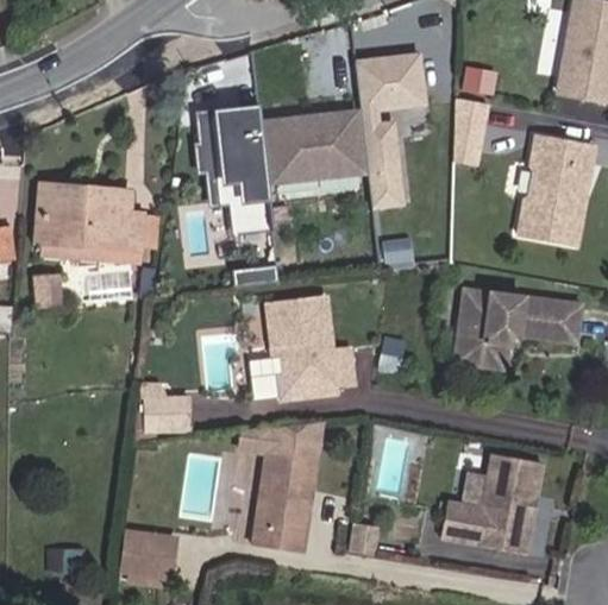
[(607,100),(607,94),(607,1),(600,0),(571,0),(556,90),(607,100)]
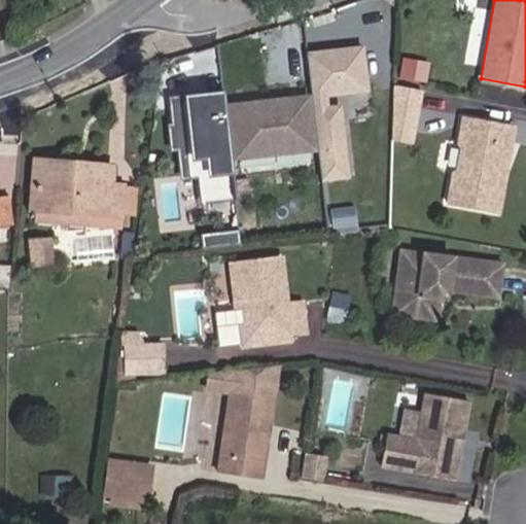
[(371,92),(365,43),(309,50),(314,94),(320,150),(324,181),(352,178),(343,103),(330,105),(329,96),(371,92)]
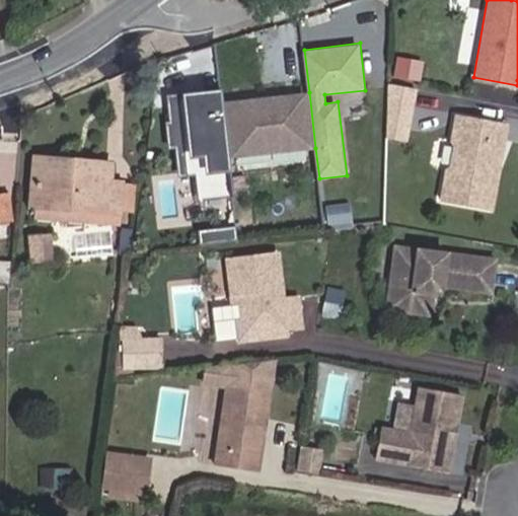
[(417,77),(420,61),(396,57),(393,73),(417,77)]
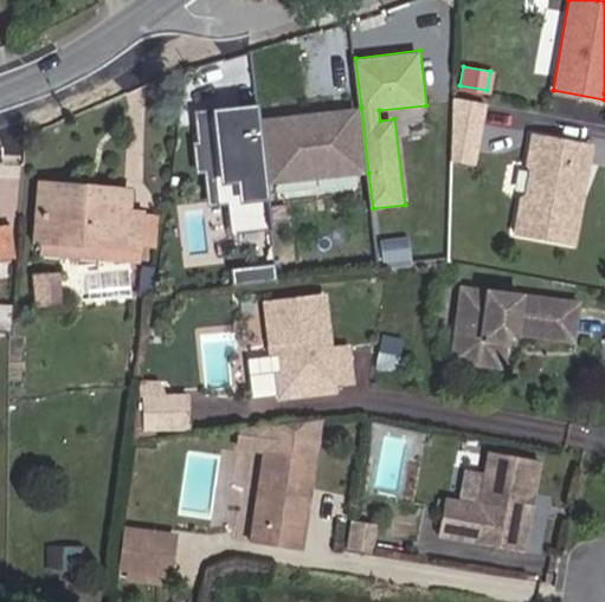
[(478,125),(483,101),(450,95),(449,121),(478,125)]
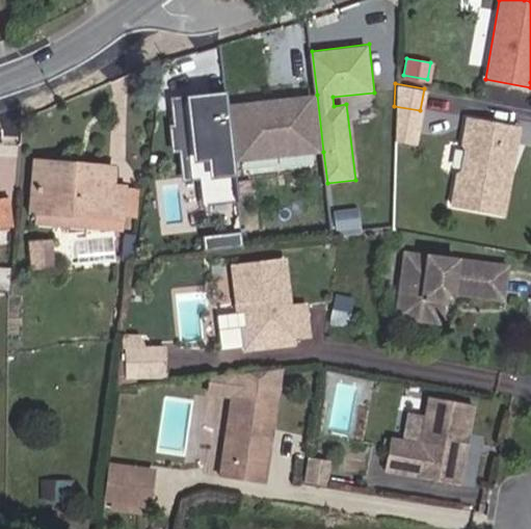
[(236,161),(229,105),(228,93),(171,99),(175,125),(170,125),(174,152),(181,152),(185,183),(201,181),(203,205),(240,200),(236,161)]
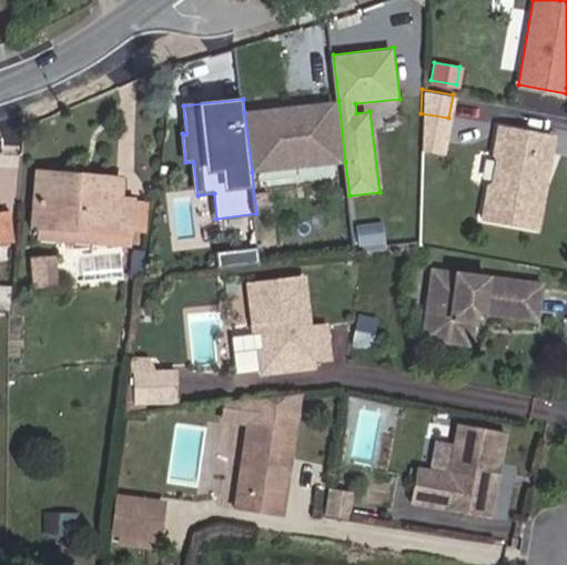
[(345,162),(338,101),(244,112),(252,172),(345,162)]
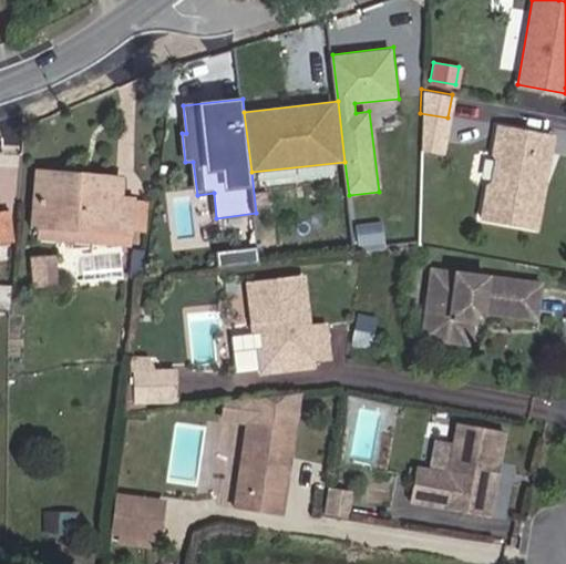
[(535,227),(552,135),(496,125),(492,152),(495,156),(491,180),(486,184),(480,216),(535,227)]
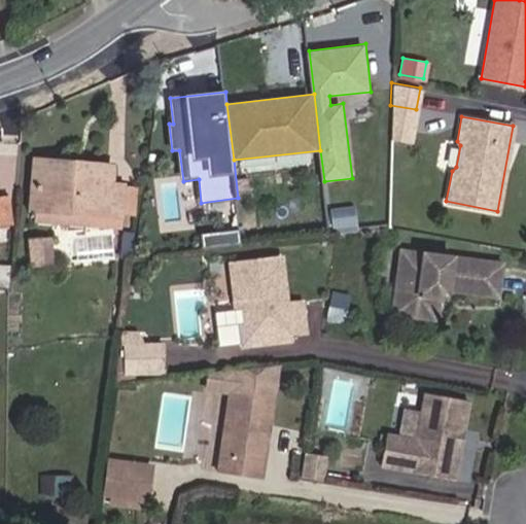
[(114,172),(114,165),(36,159),(36,166),(114,172)]
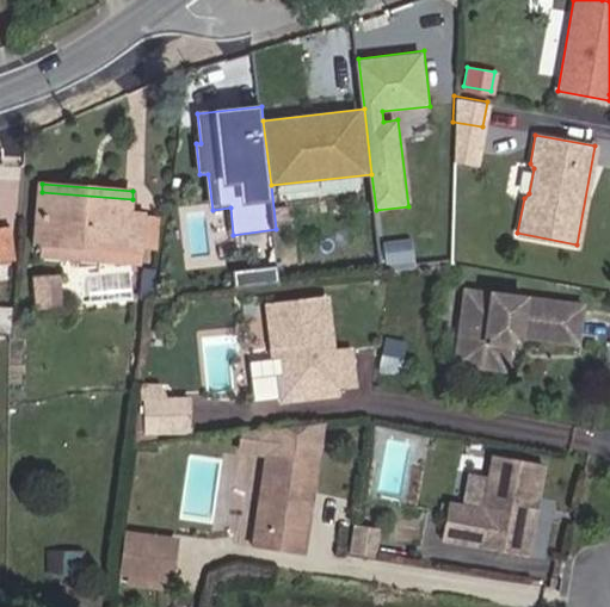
[(139,246),(141,212),(131,211),(133,199),(42,192),(37,243),(41,245),(39,255),(115,261),(117,245),(139,246)]
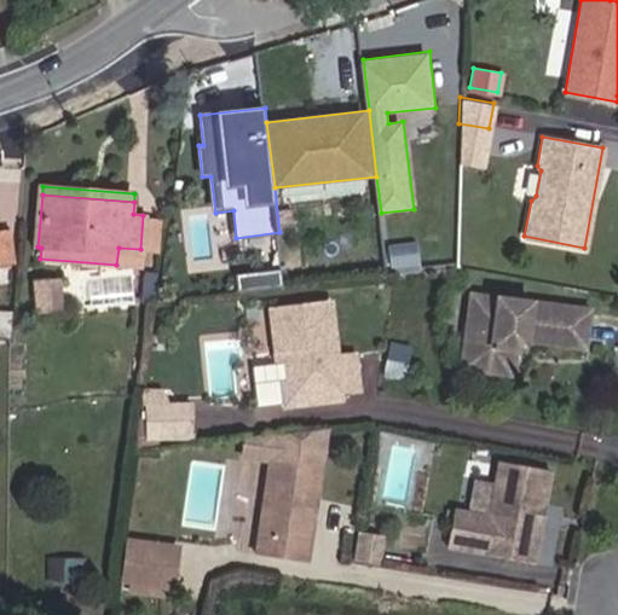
[(156,251),(160,216),(143,215),(140,249),(156,251)]
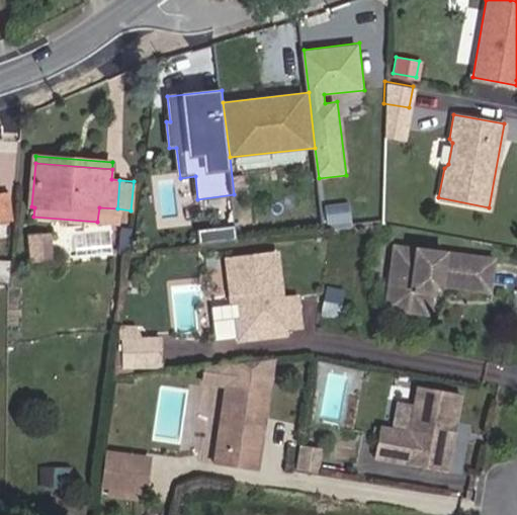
[(0,221),(8,221),(5,191),(0,192),(0,221)]
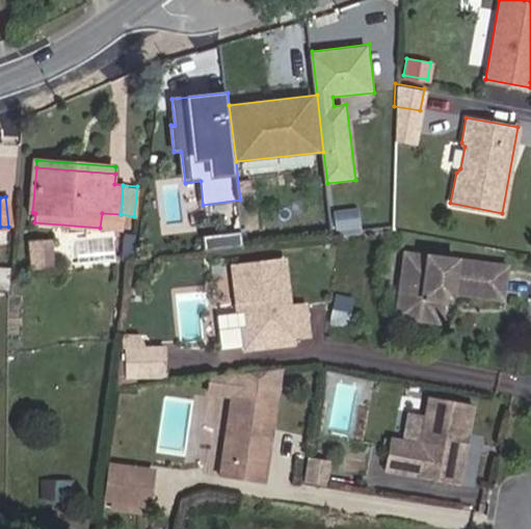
[(118,230),(121,214),(102,213),(100,228),(118,230)]
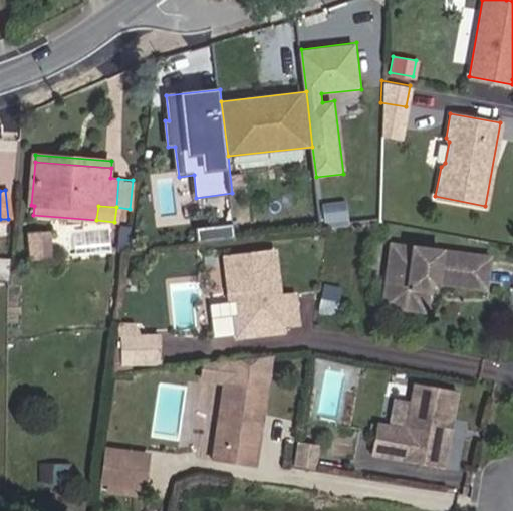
[(48,254),(46,233),(29,234),(31,256),(48,254)]
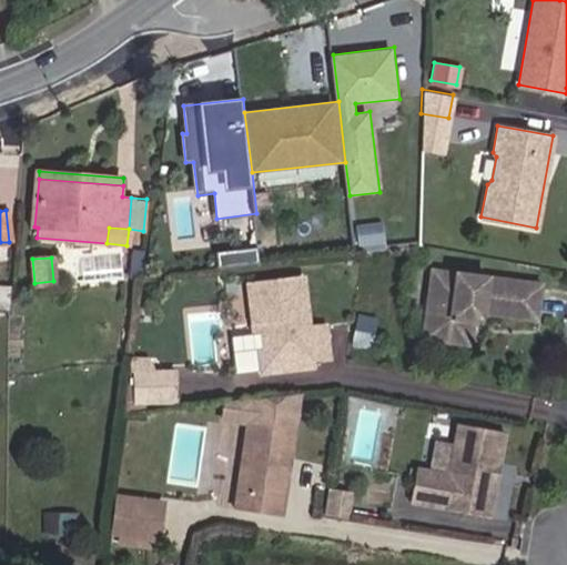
[(536,318),(540,281),(432,266),(428,289),(435,290),(429,338),(469,342),(473,319),(468,314),(479,306),(483,310),(536,318)]
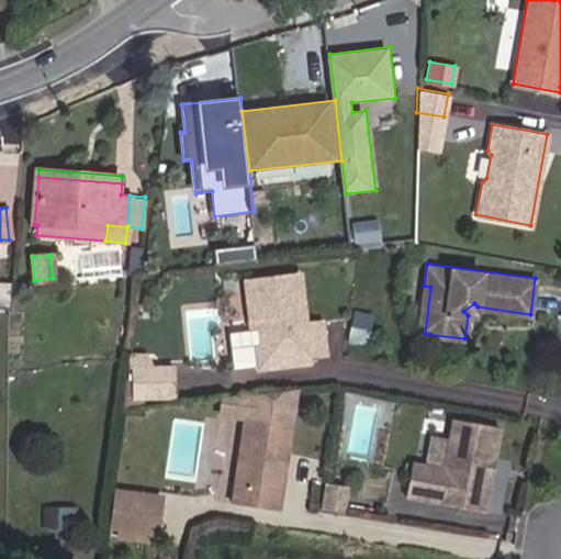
[(326,353),(322,319),(305,321),(300,271),(244,279),(250,332),(257,331),(259,348),(273,359),(284,358),(326,353)]
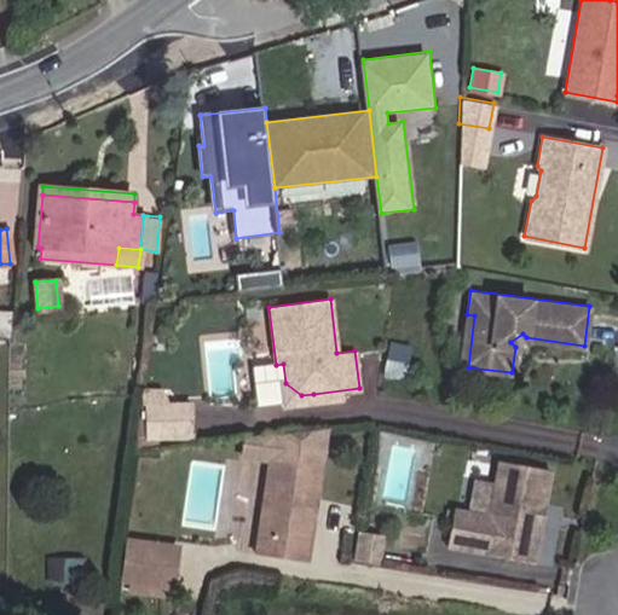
[(0,334),(9,335),(11,308),(0,307),(0,334)]
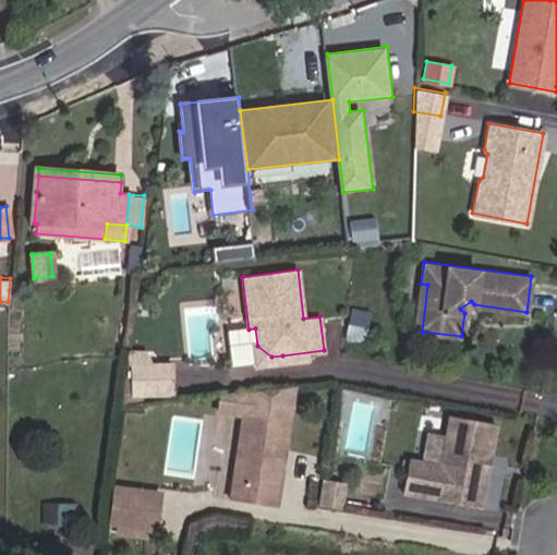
[(422,332),(427,285),(421,284),(415,330),(422,332)]
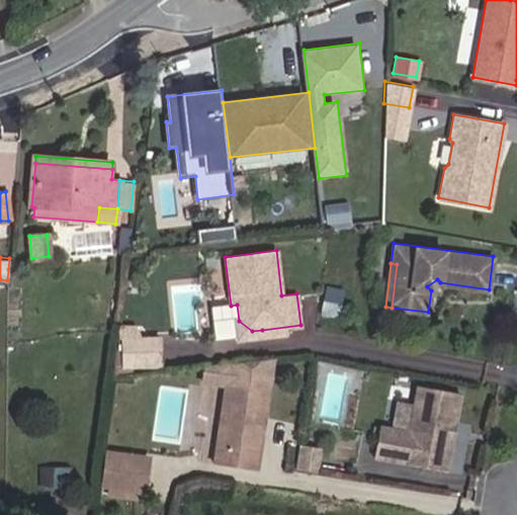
[(431,290),(440,282),(437,279),(427,286),(431,290)]
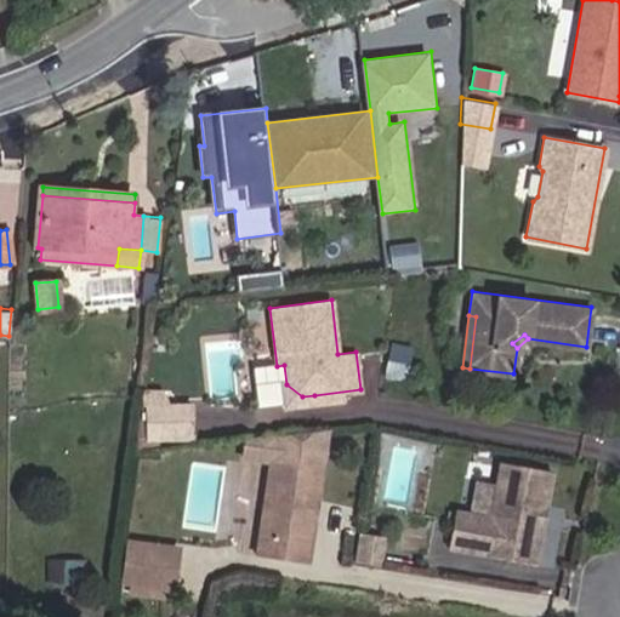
[(302,396),(286,384),(284,365),(277,366),(251,370),(256,406),(282,404),(282,405),(314,401),(314,395),(302,396)]
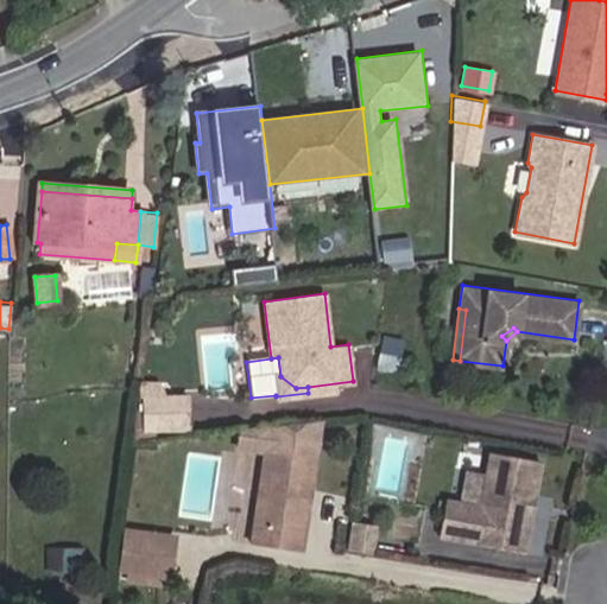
[(165,394),(159,381),(138,381),(139,395),(141,395),(165,394)]
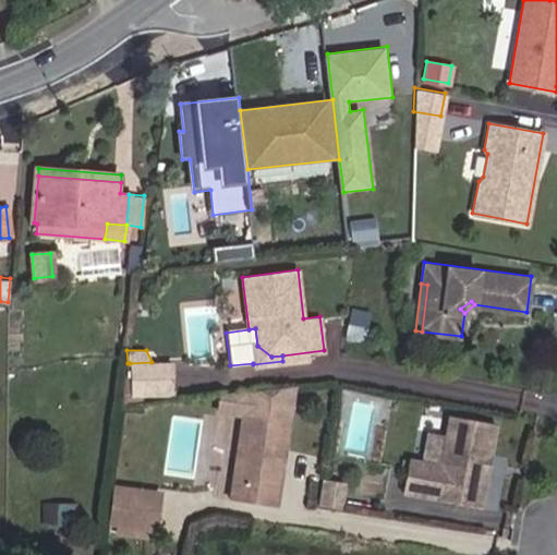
[(172,394),(171,362),(152,362),(130,363),(131,394),(172,394)]
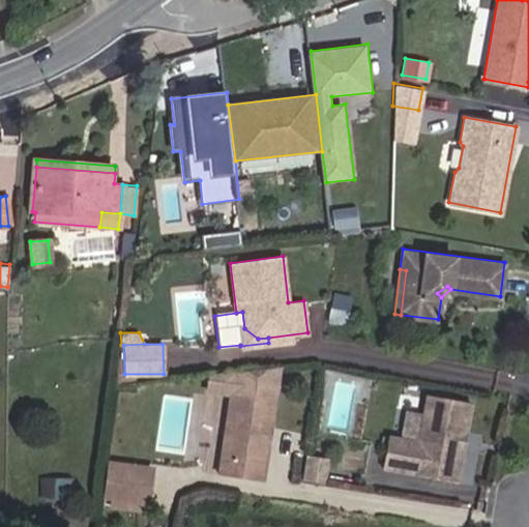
[(269,427),(280,363),(209,372),(206,389),(230,392),(217,473),(262,479),(267,440),(265,437),(266,429),(269,427)]
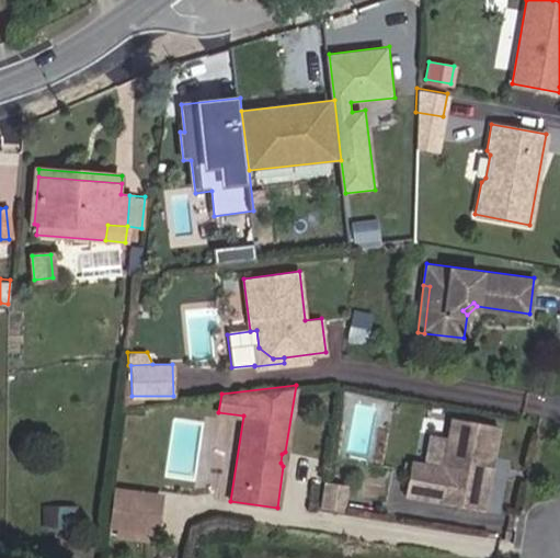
[(481,509),(498,426),(450,418),(447,437),(442,466),(424,463),(410,460),(403,492),(436,499),(435,500),(481,509)]
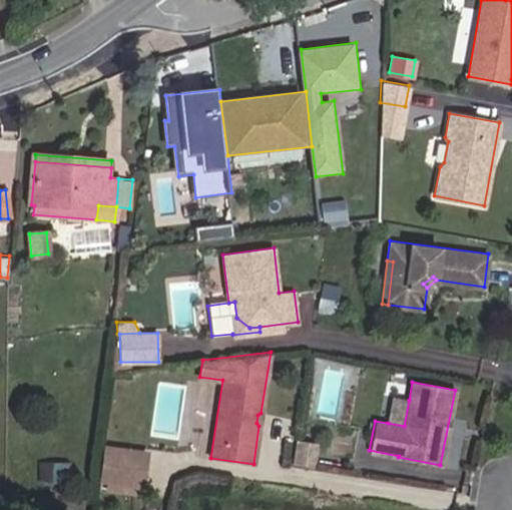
[(404,426),(409,400),(393,397),(388,423),(404,426)]
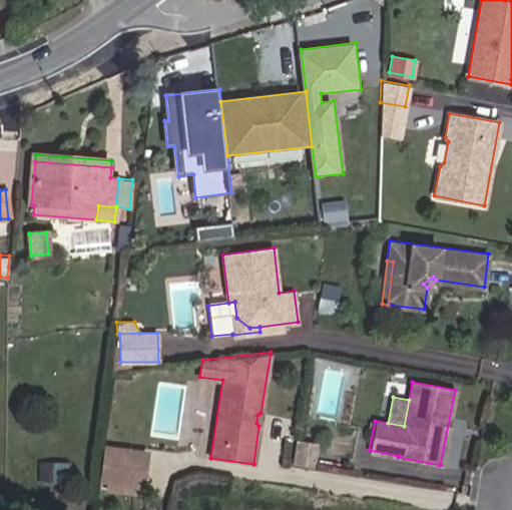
[(314,466),(317,448),(295,444),(292,463),(314,466)]
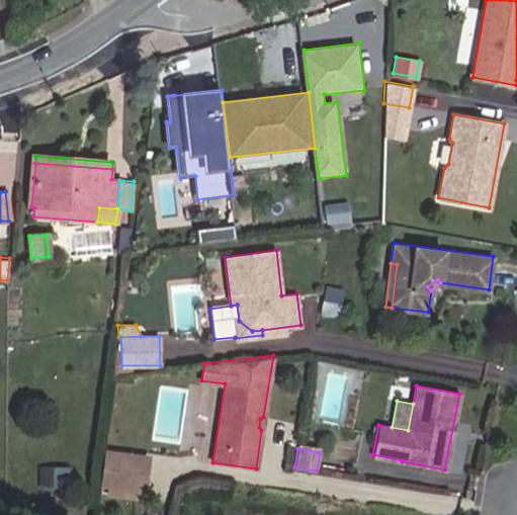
[(146,473),(148,456),(106,450),(104,467),(146,473)]
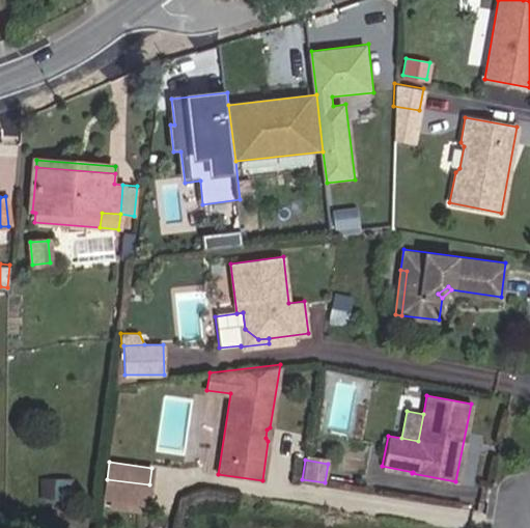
[(146,502),(149,484),(107,479),(105,496),(146,502)]
